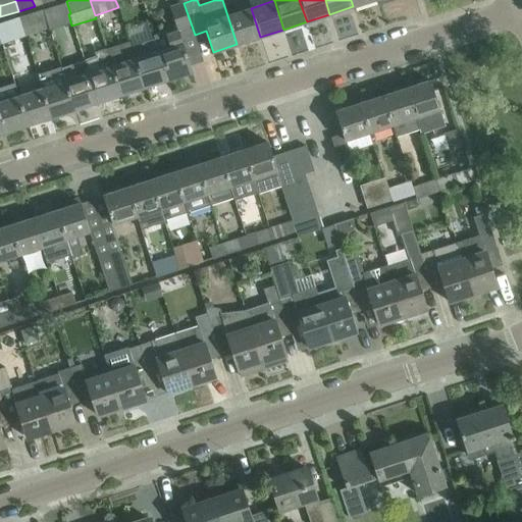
[(68,14),(70,13),(66,1),(43,9),(47,20),(68,14)]
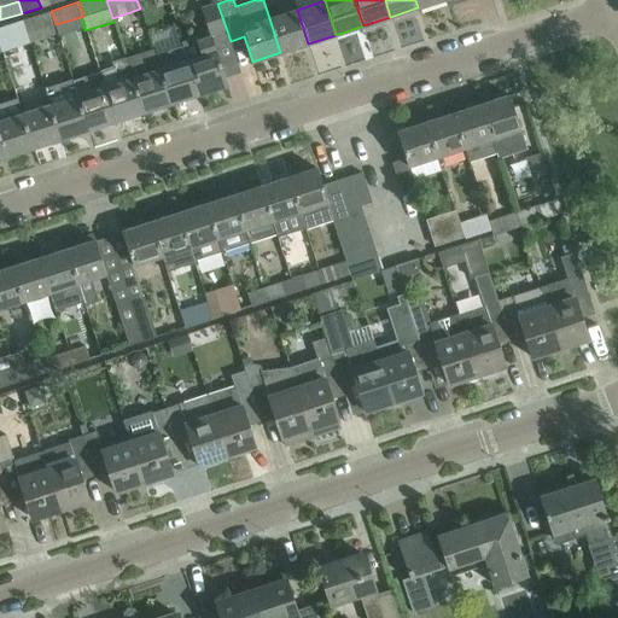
[(203,9),(210,35),(196,40),(200,56),(187,59),(198,94),(227,85),(214,46),(231,41),(217,4),(203,9)]
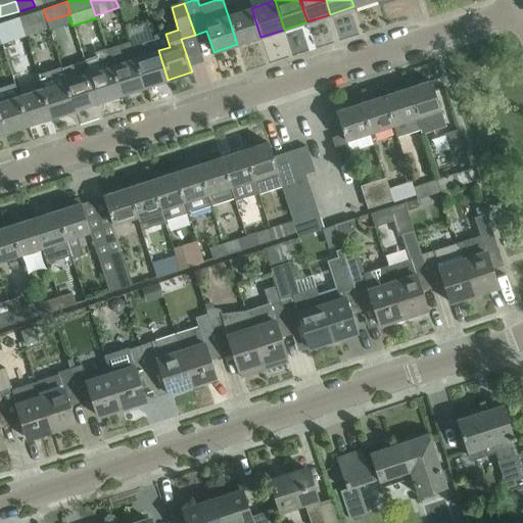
[(260,37),(251,8),(228,15),(237,44),(260,37)]
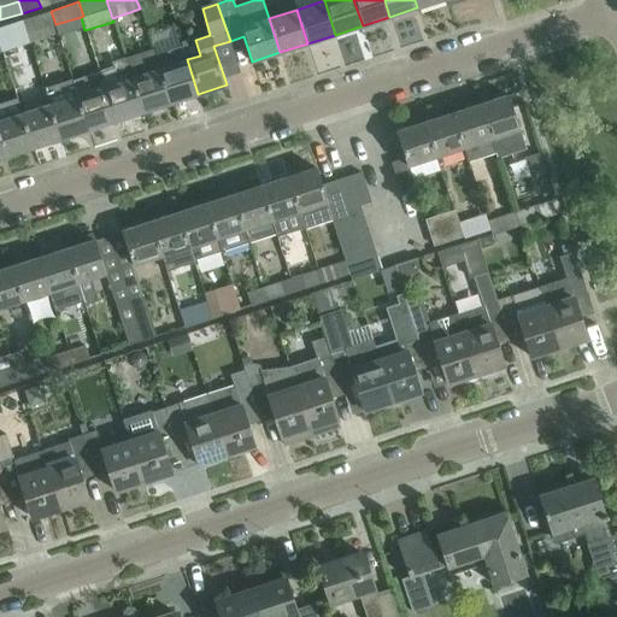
[(29,33),(56,24),(51,11),(24,19),(29,33)]
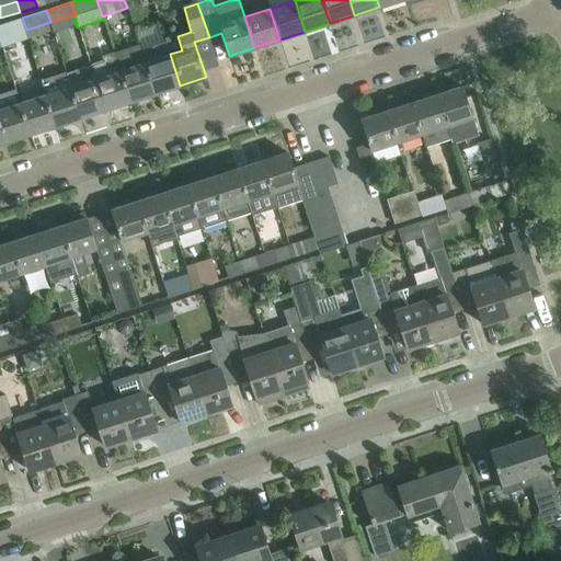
[(23,31),(26,30),(22,18),(0,24),(0,36),(3,47),(26,39),(23,31)]
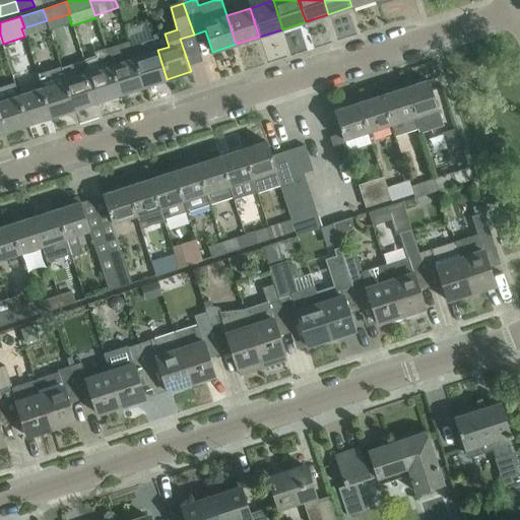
[(134,58),(129,41),(106,49),(121,94),(143,86),(134,58)]
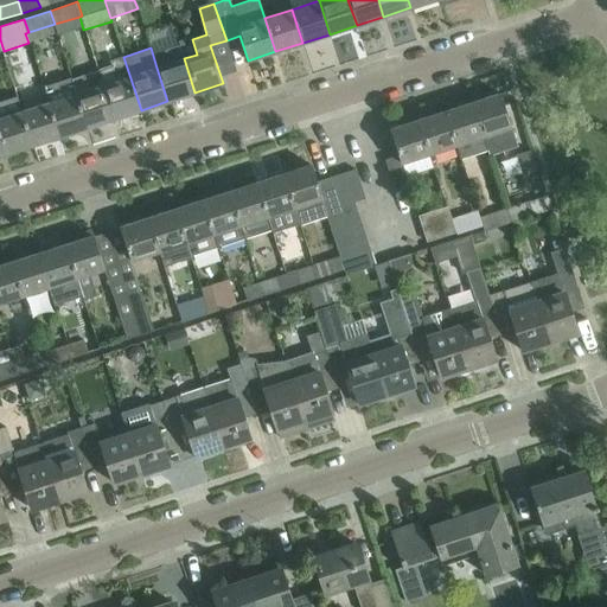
[(110,61),(112,65),(100,69),(115,119),(141,110),(123,57),(110,61)]
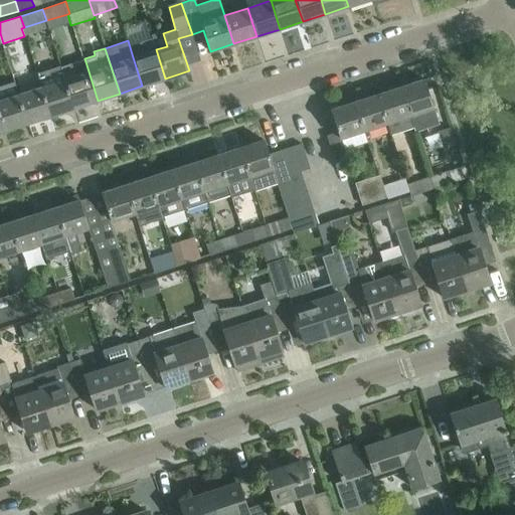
[(165,78),(156,49),(133,57),(142,86),(165,78)]
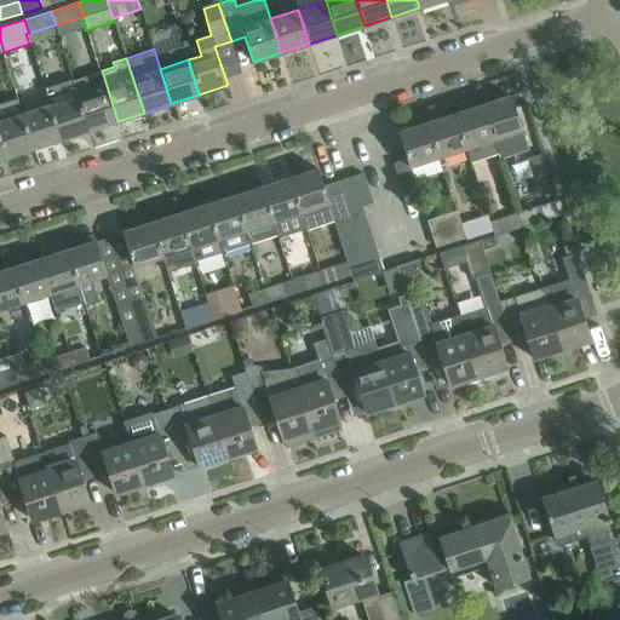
[(84,76),(89,92),(78,95),(90,130),(118,121),(102,70),(84,76)]
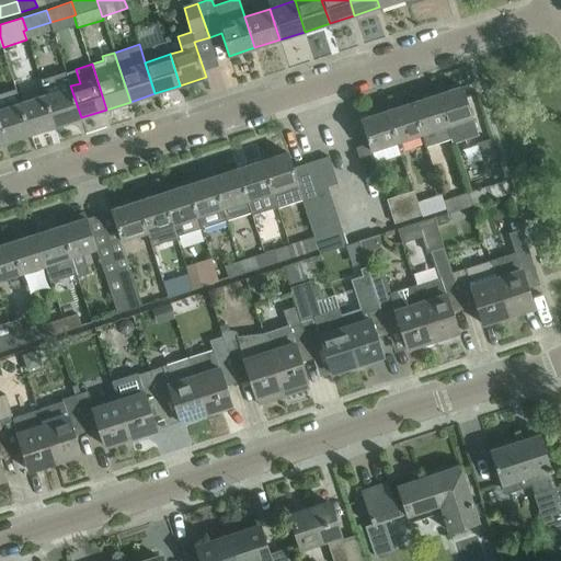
[(33,98),(23,102),(21,102),(31,134),(57,125),(46,94),(44,86),(31,90),(33,98)]
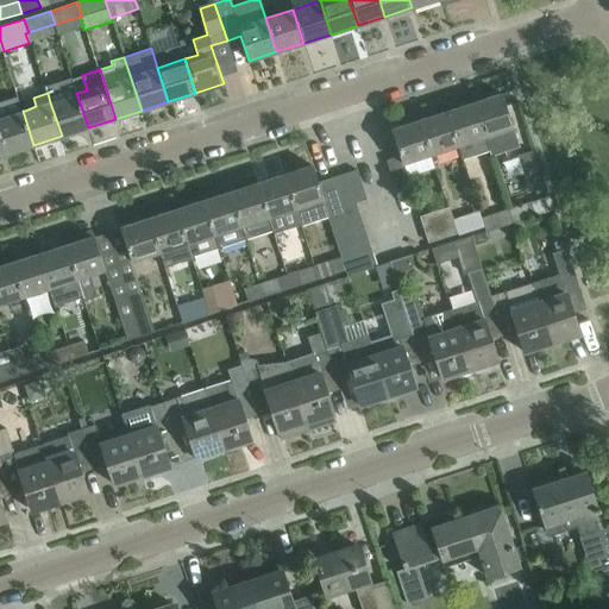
[(88,127),(76,93),(50,102),(62,136),(88,127)]
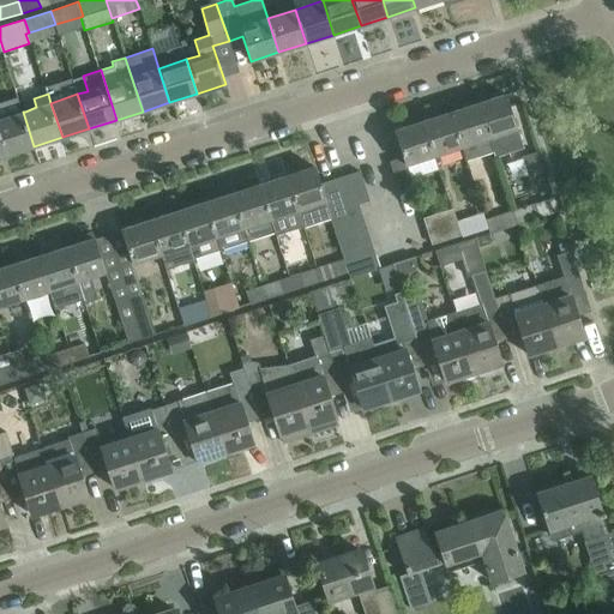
[(505,95),(477,103),(481,113),(493,151),(494,156),(522,146),(505,95)]
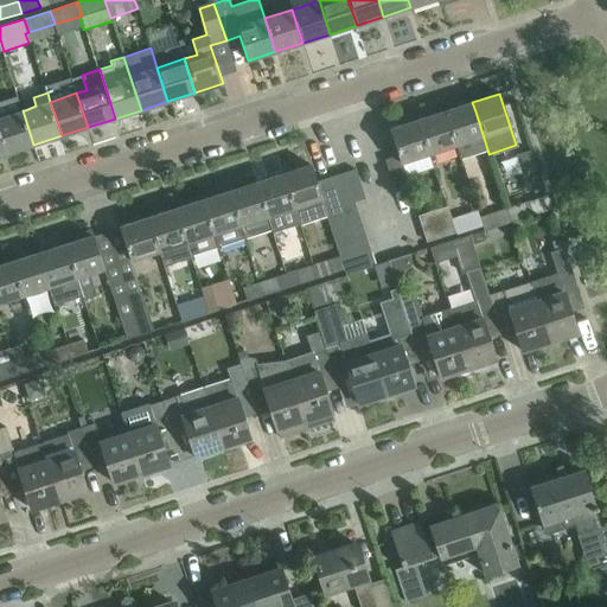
[(0,103),(0,135),(6,154),(33,145),(23,110),(25,110),(20,97),(0,103)]
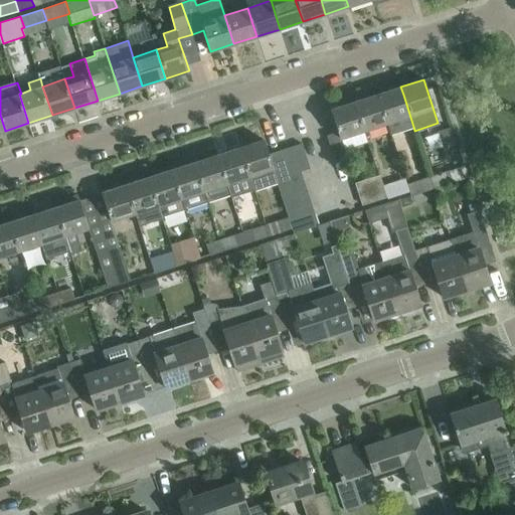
[(413,127),(400,87),(377,95),(387,123),(390,135),(413,127)]
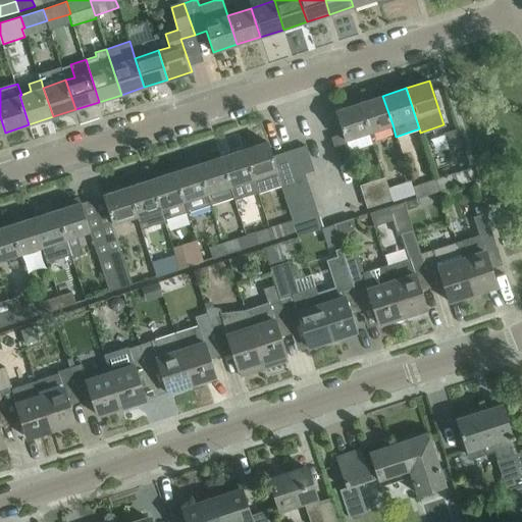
[(393,124),(382,96),(359,103),(368,133),(393,124)]
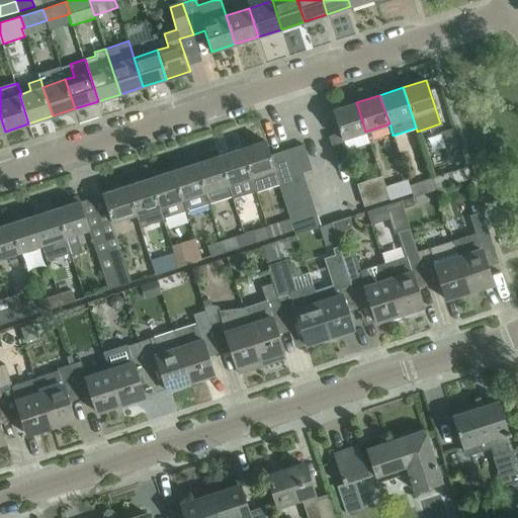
[(365,132),(356,102),(333,110),(340,133),(342,139),(365,132)]
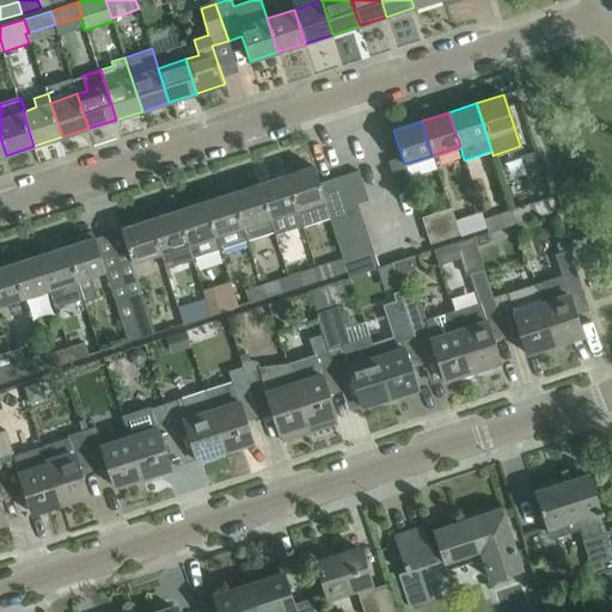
[(404,164),(402,157),(387,160),(397,190),(411,185),(404,164)]
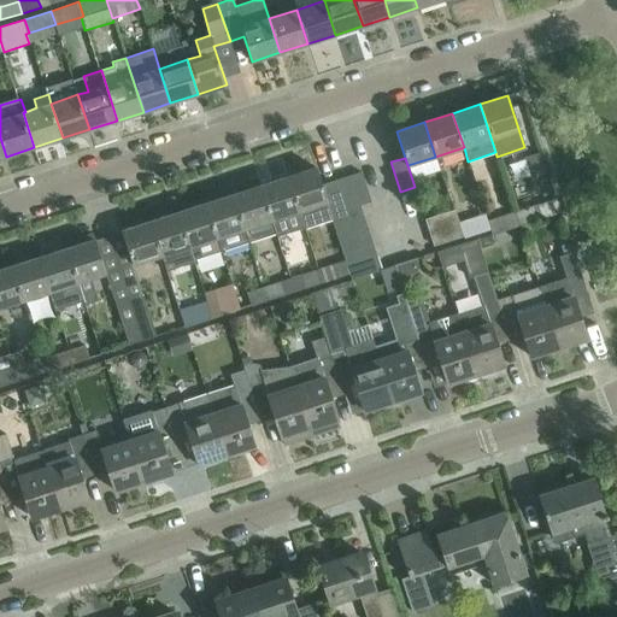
[(322,184),(316,168),(288,177),(304,227),(331,218),(333,218),(330,213),(322,184)]
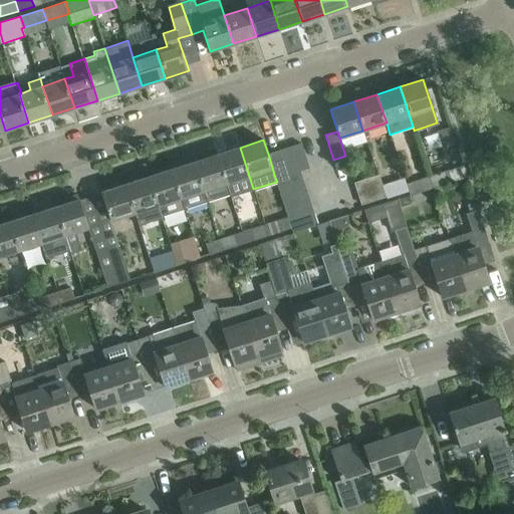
[(308,168),(306,163),(300,144),(289,147),(297,171),(299,171),(308,168)]
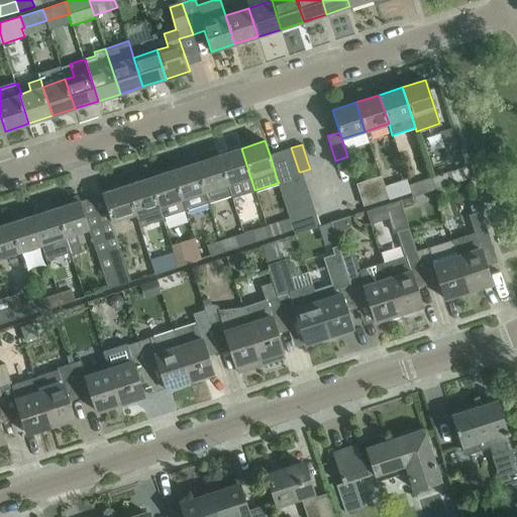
[(288,176),(299,172),(291,147),(280,151),(288,176)]
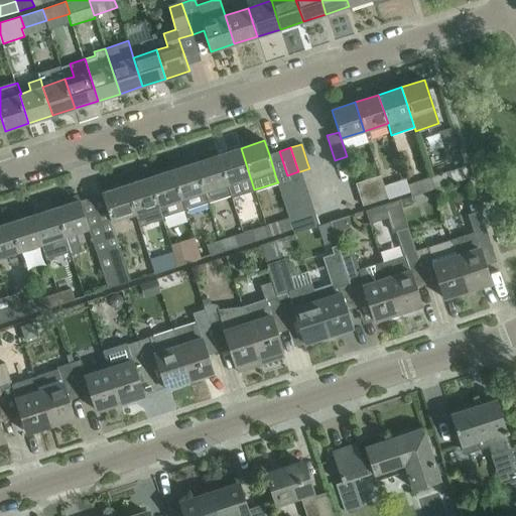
[(254,189),(241,148),(218,155),(227,183),(232,198),(254,189)]
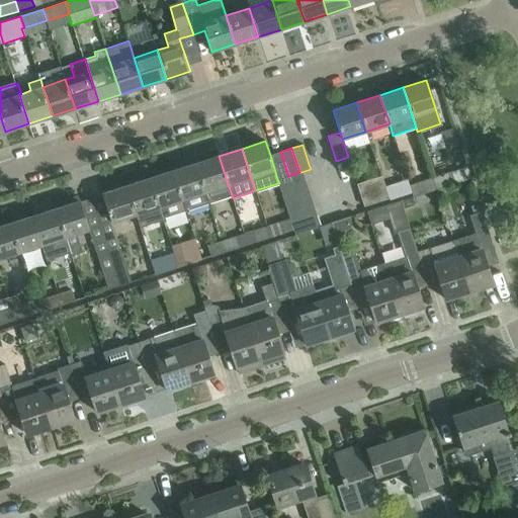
[(277,179),(288,176),(280,152),(270,155),(277,179)]
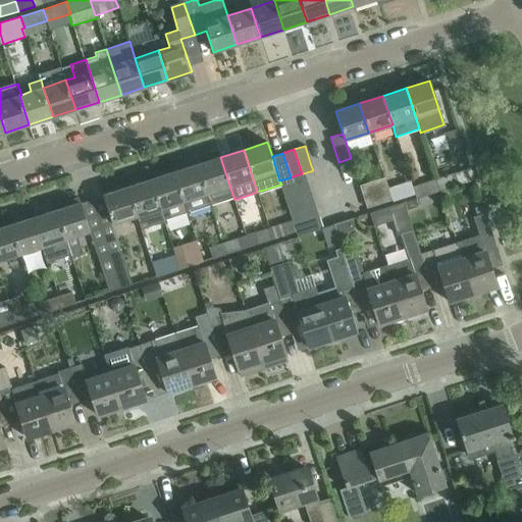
[(229,186),(220,157),(197,164),(206,194),(229,186)]
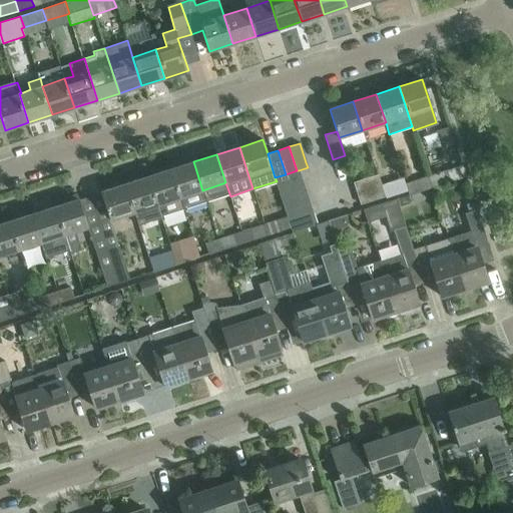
[(202,190),(193,161),(170,169),(183,208),(206,201),(202,190)]
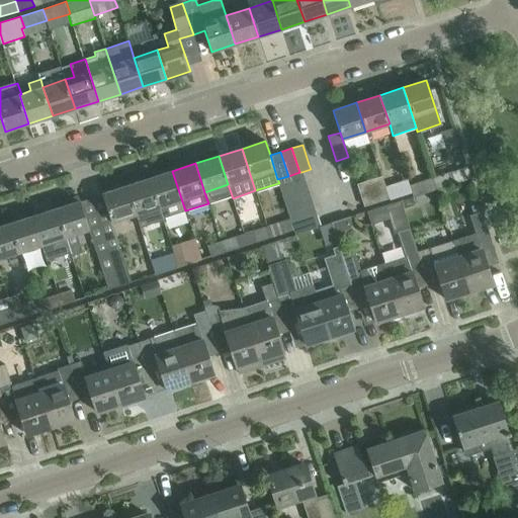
[(185,210),(172,171),(150,178),(159,206),(162,218),(185,210)]
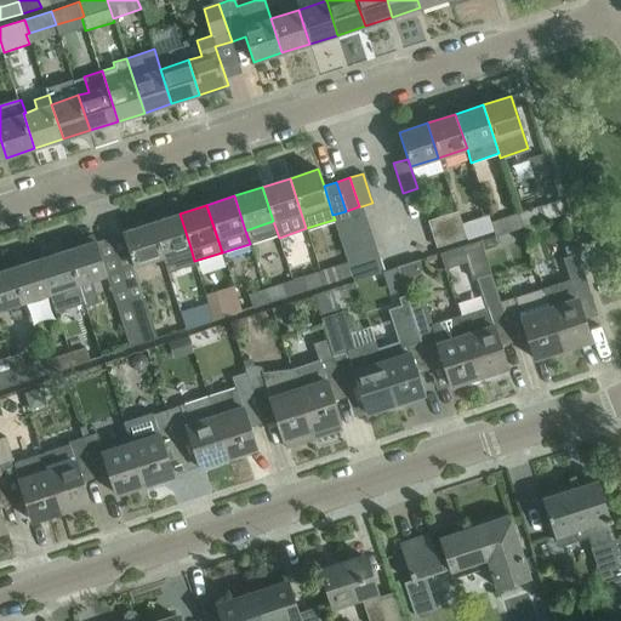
[(519,215),(523,226),(551,217),(547,205),(519,215)]
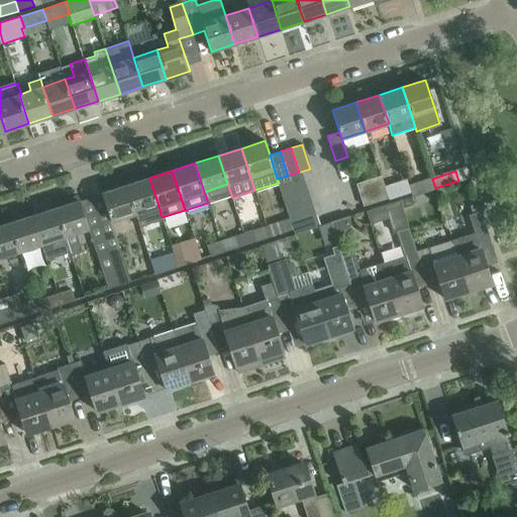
[(299,172),(288,176),(277,179),(279,183),(278,183),(280,190),(305,182),(301,172),(299,172)]
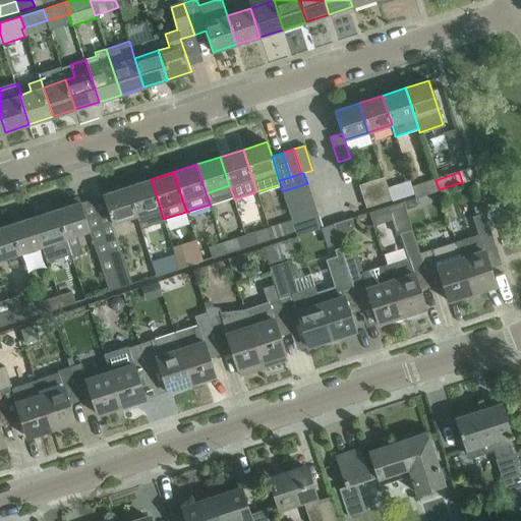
[(374,192),(387,188),(384,177),(371,181),(374,192)]
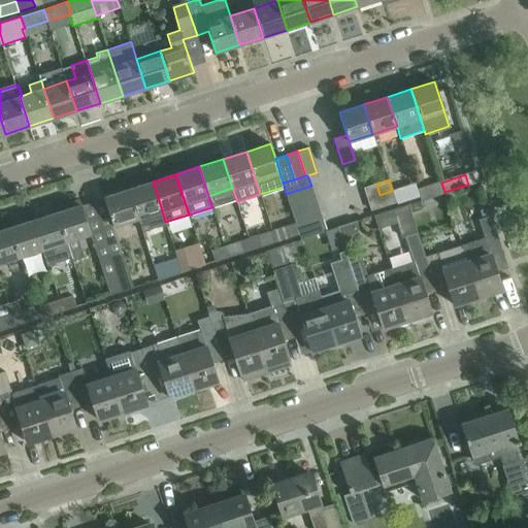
[(162,210),(153,182),(129,189),(138,219),(162,210)]
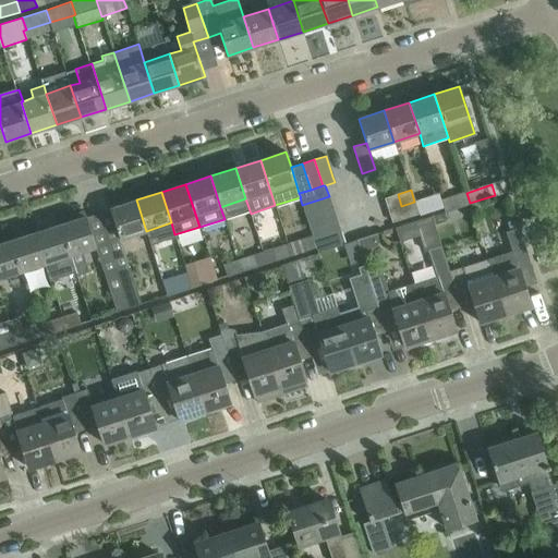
[(466,193),(449,198),(453,209),(470,203),(466,193)]
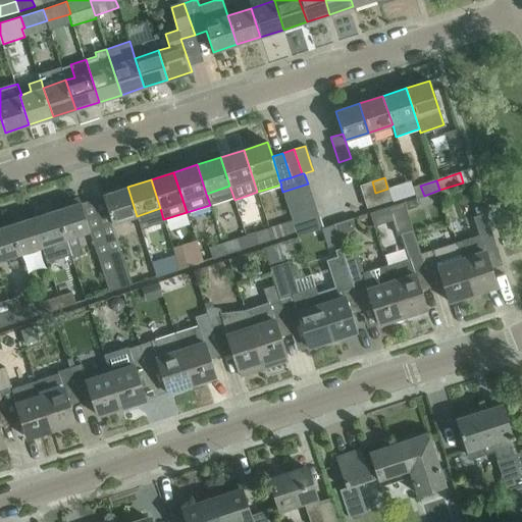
[(363,197),(375,193),(372,181),(359,186),(363,197)]
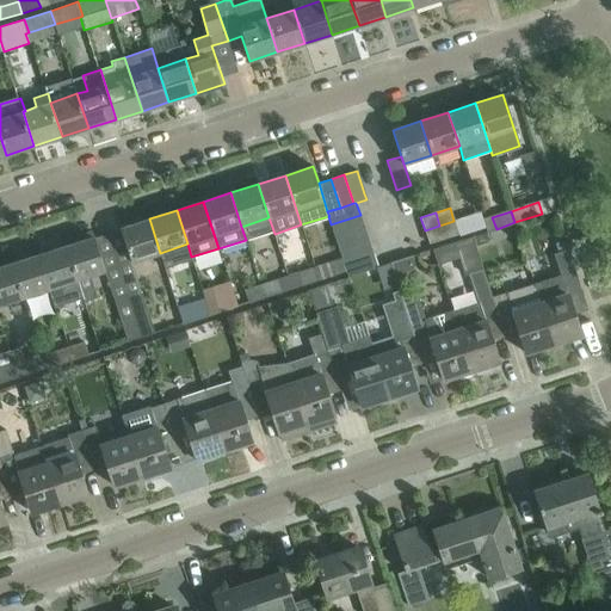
[(335,238),(364,228),(360,215),(331,224),(335,238)]
